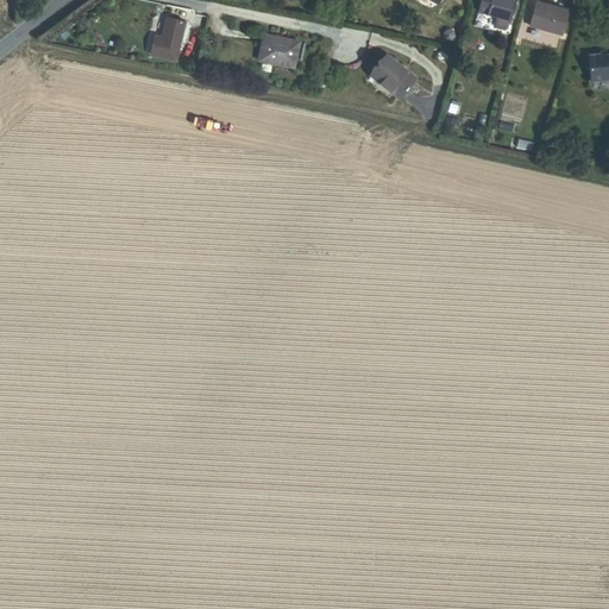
[(481,0),(478,13),(510,22),(515,0),(481,0)]
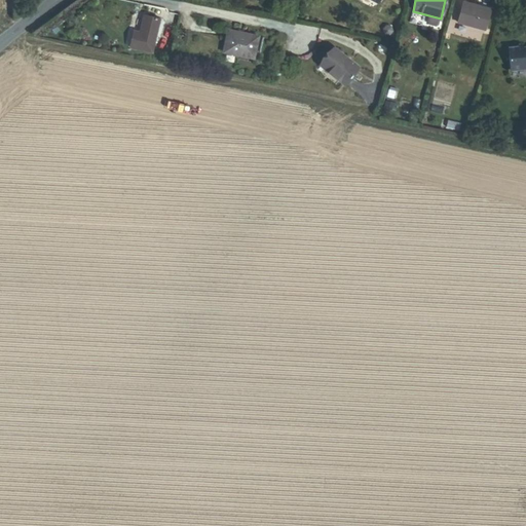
[(458,23),(485,30),(491,9),(463,2),(458,23)]
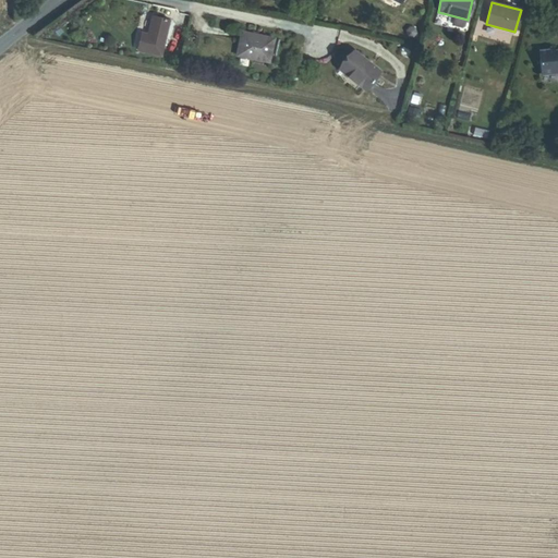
[(135,50),(160,56),(168,22),(148,19),(145,36),(138,35),(135,50)]
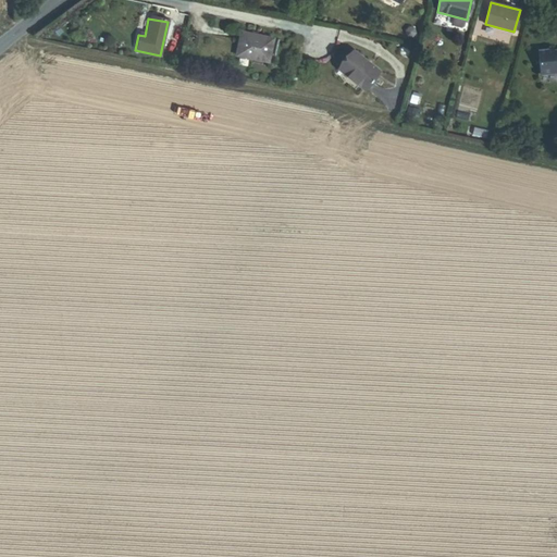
[(270,62),(275,38),(262,36),(263,32),(254,29),(252,34),(244,33),(238,57),(270,62)]
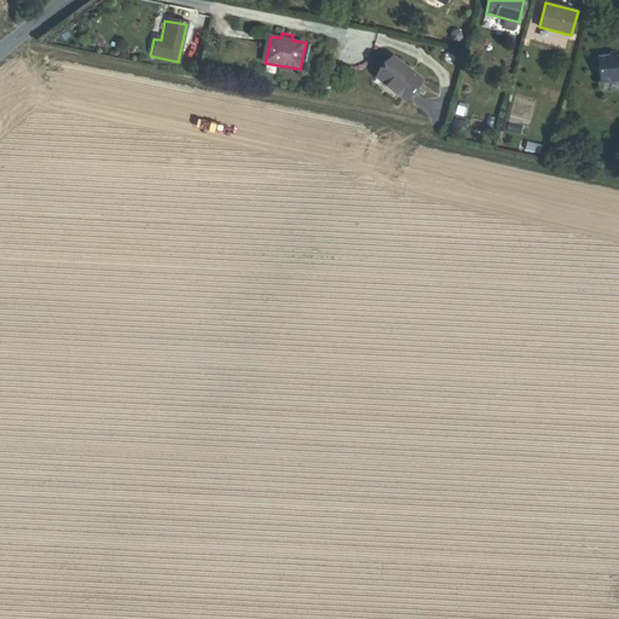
[(618,53),(599,56),(601,82),(618,81),(618,53)]
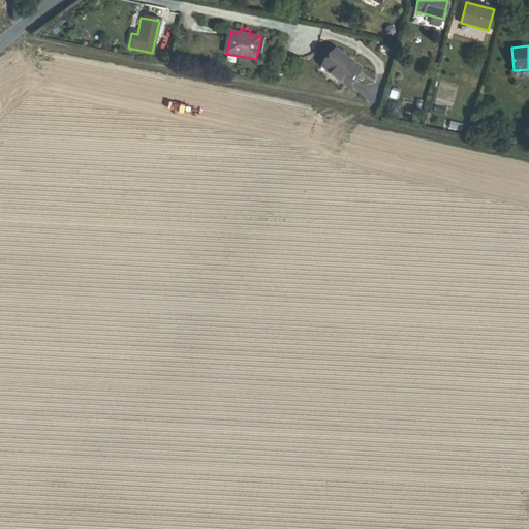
[(361,70),(337,51),(324,65),(331,70),(329,72),(347,87),(361,70)]
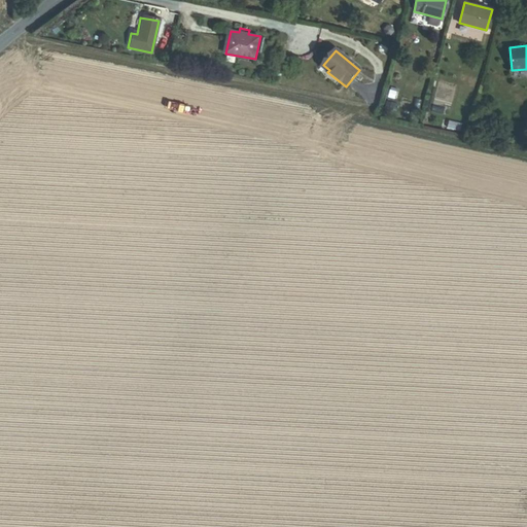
[(460,131),(461,124),(449,120),(447,128),(460,131)]
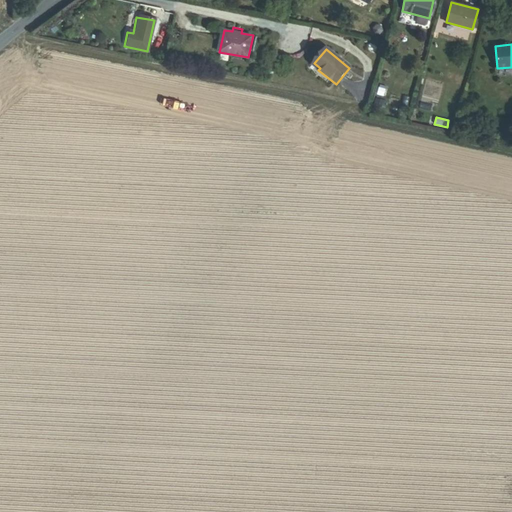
All buildings are outlined.
